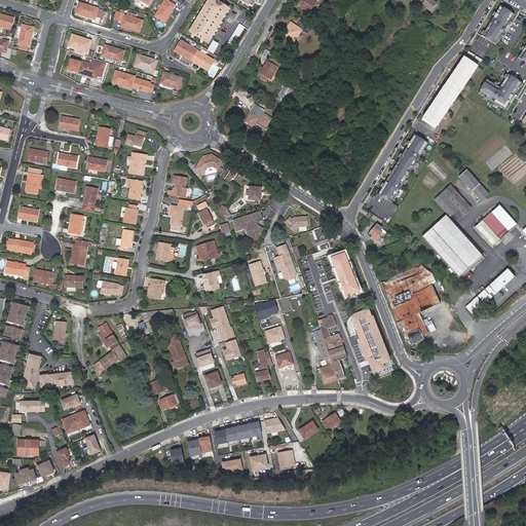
[(175,5),(165,0),(164,0),(155,16),(164,23),(175,5)]
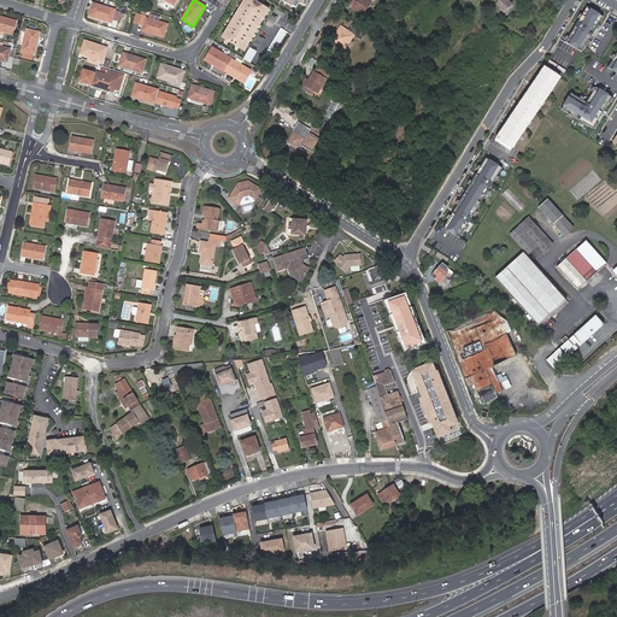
[(270,10),(254,0),(244,0),(222,37),(245,52),(270,10)]
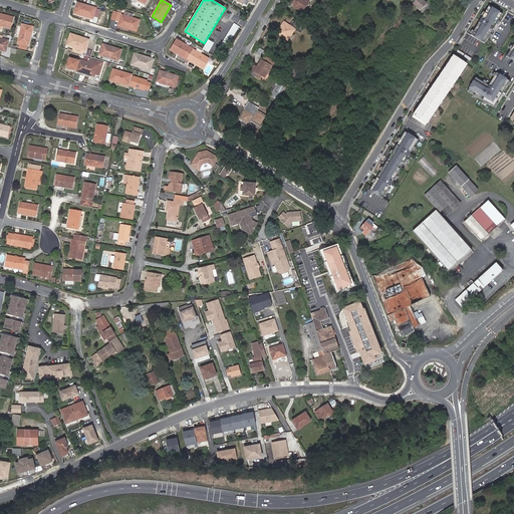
[(307,3),(301,0),(294,0),(291,5),(302,11),(307,3)]
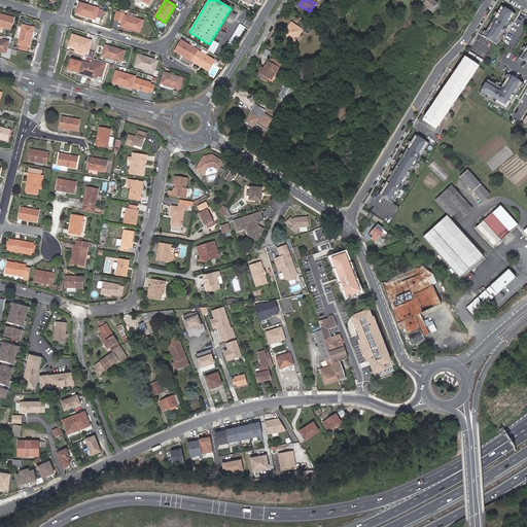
[(437,4),(432,0),(429,0),(425,5),(432,10),(437,4)]
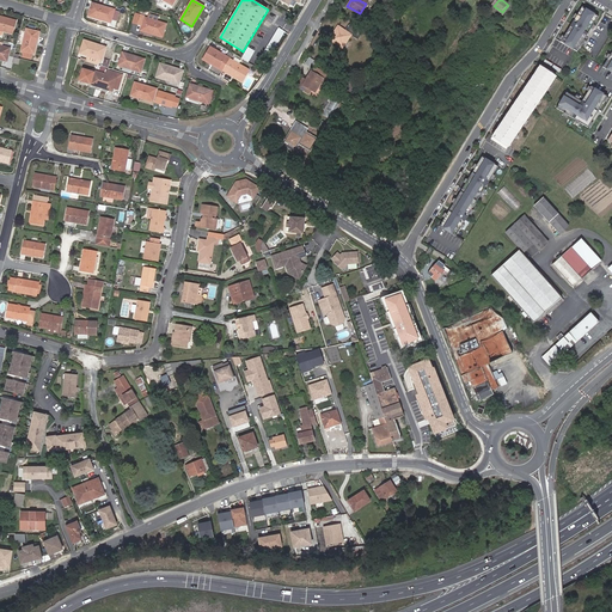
[(114,10),(93,4),(90,16),(110,23),(114,10)]
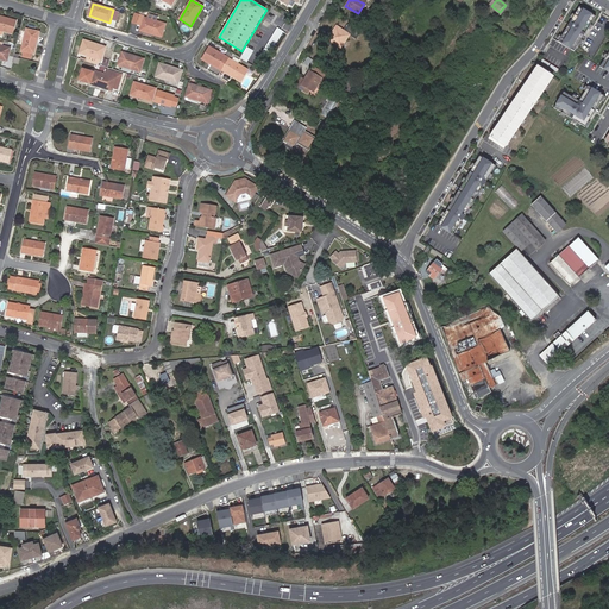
[(573,50),(595,16),(578,6),(557,41),(573,50)]
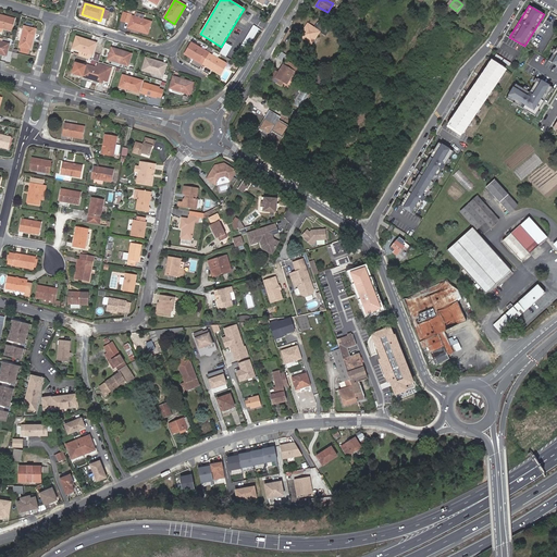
[(148,34),(150,25),(151,22),(144,20),(134,16),(134,15),(123,12),(121,22),(128,24),(128,28),(148,34)]
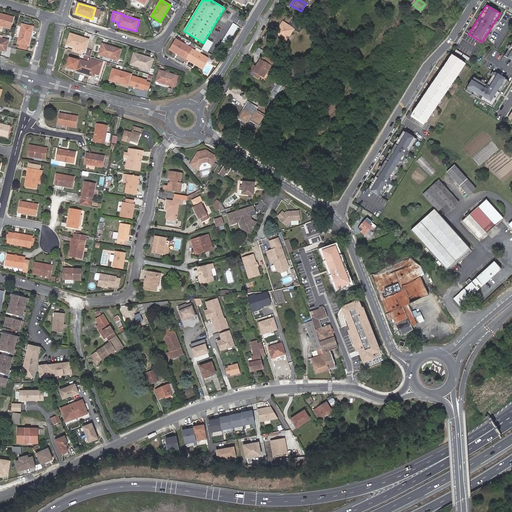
[(0,25),(10,28),(13,18),(0,14),(0,25)]
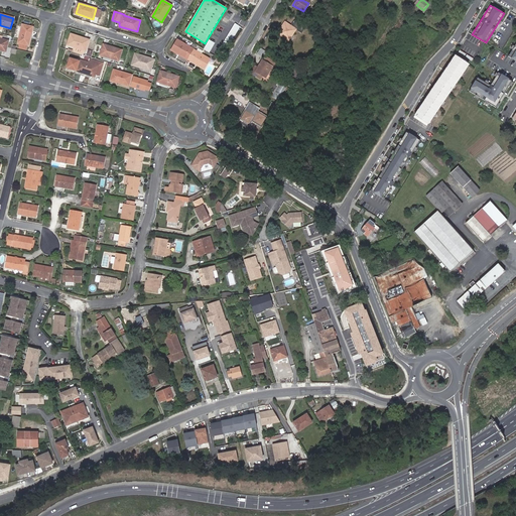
[(284,38),(290,37),(296,29),(285,21),(277,32),(284,38)]
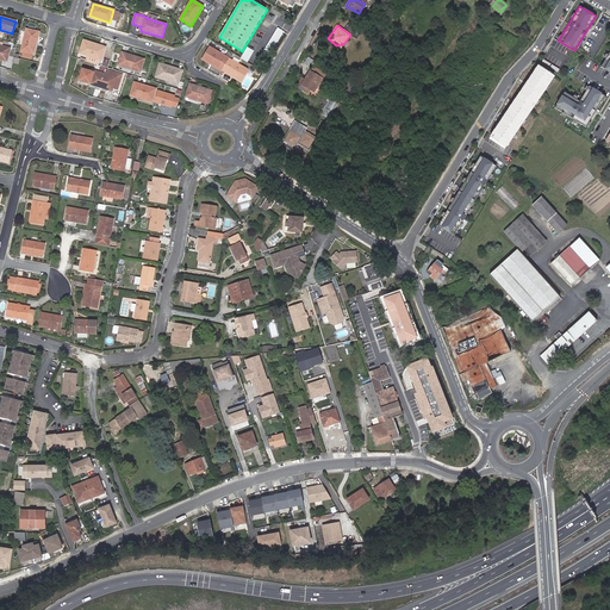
[(27,30),(26,30),(22,51),(24,51),(23,56),(31,58),(32,54),(35,54),(39,32),(32,31),(32,29),(29,27),(27,30)]
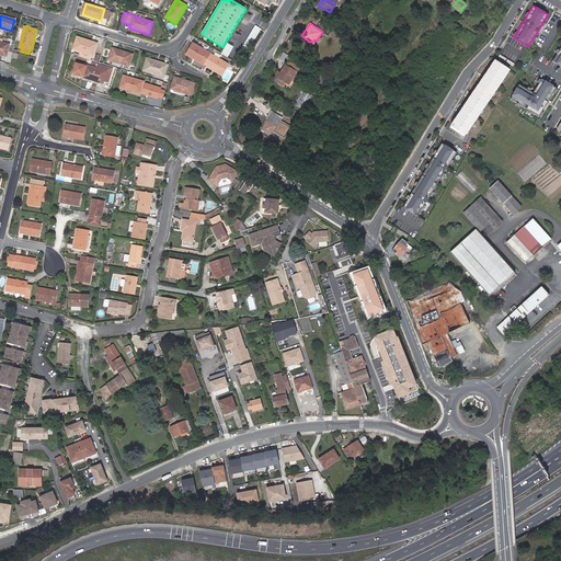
[(264,32),(255,26),(239,53),(248,58),(264,32)]
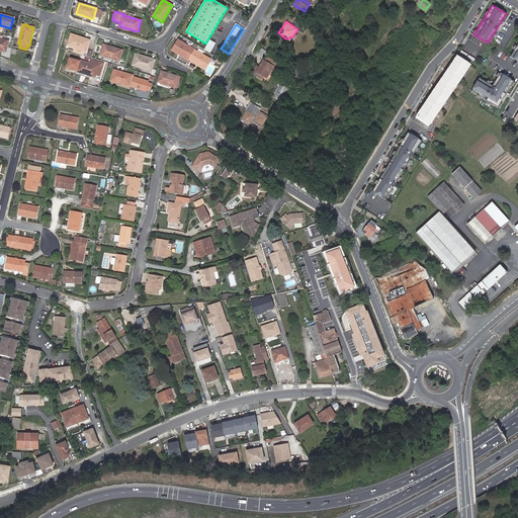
[(89,39),(72,34),(69,45),(86,50),(89,39)]
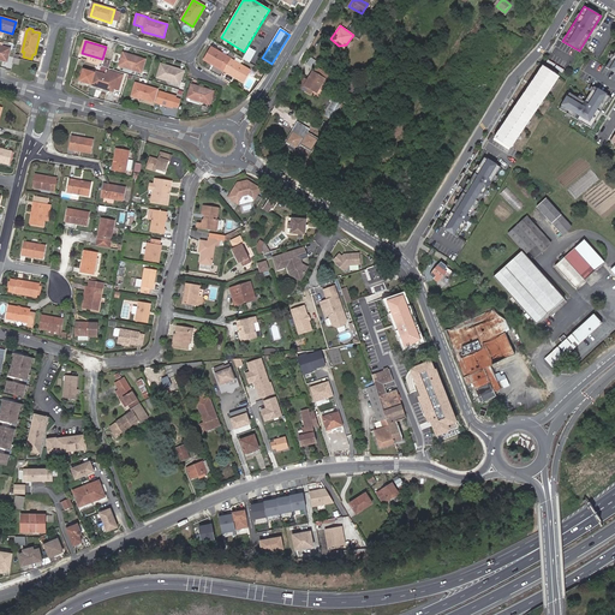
[(0,46),(0,59),(7,61),(10,48),(0,46)]
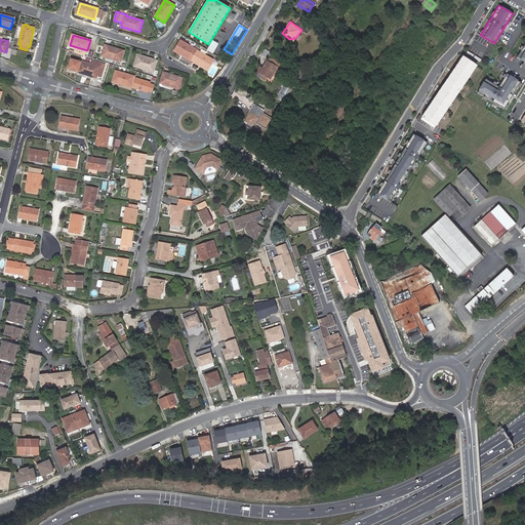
[(218,44),(212,40),(207,50),(213,53),(218,44)]
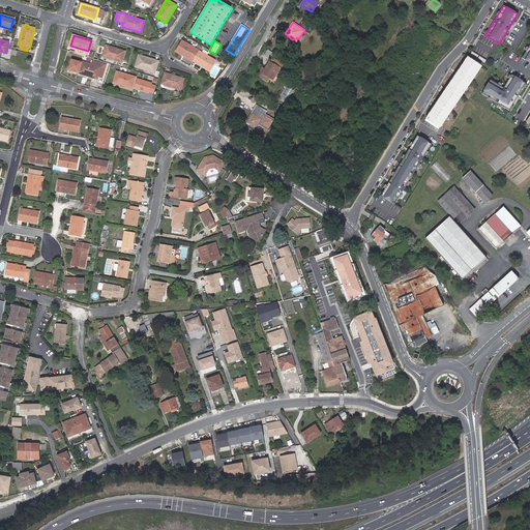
[(215,61),(198,51),(189,46),(182,41),(176,52),(193,61),(194,60),(210,70),(215,61)]
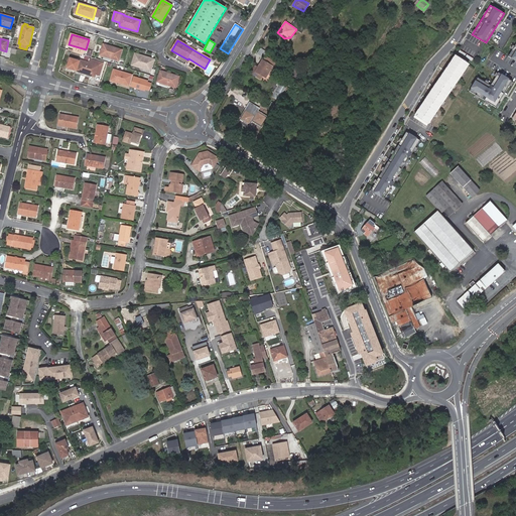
[(515,60),(515,41),(507,55),(515,60)]
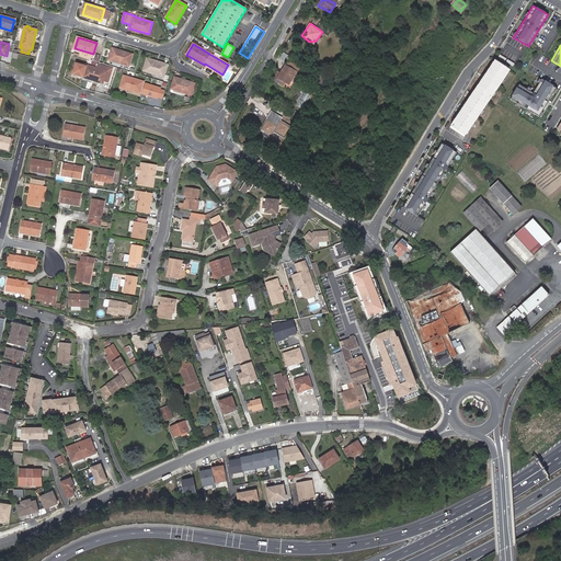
[(133,55),(113,48),(110,59),(111,60),(110,65),(119,68),(122,64),(129,66),(133,55)]
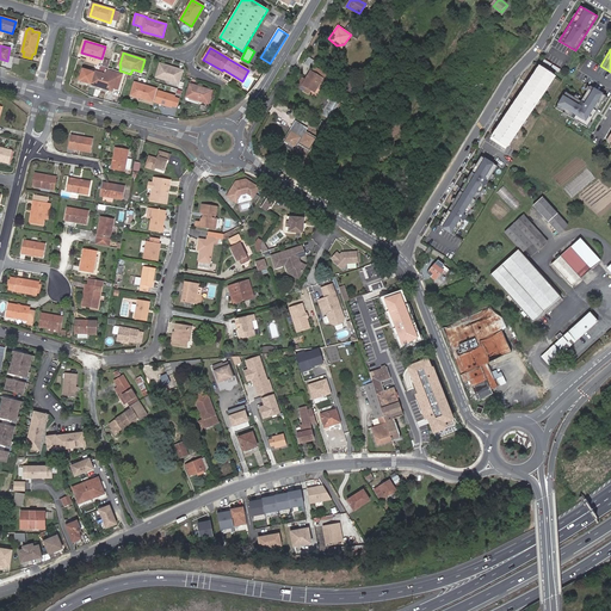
[(308,57),(304,63),(310,68),(315,61),(308,57)]
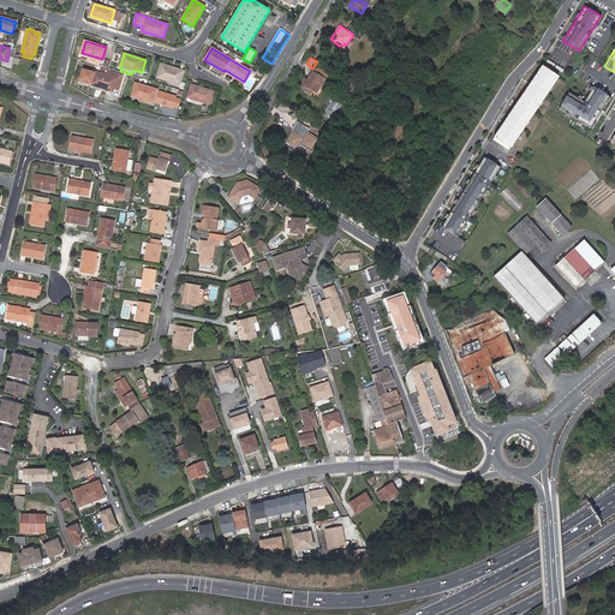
[(183,71),(162,65),(159,77),(179,83),(183,71)]
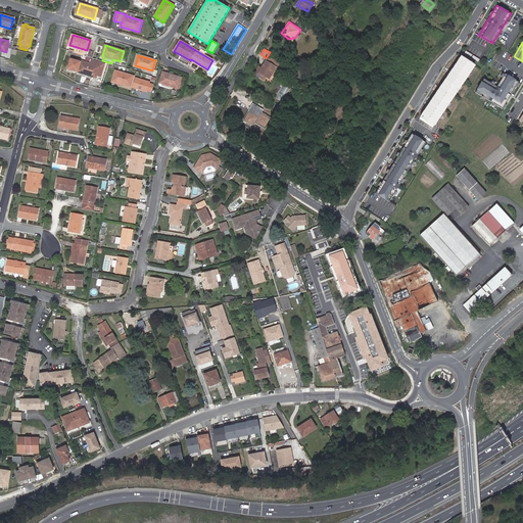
[(273,60),(268,57),(260,68),(258,66),(254,75),(259,78),(260,75),(266,78),(270,80),(275,72),(277,68),(278,69),(281,63),(273,59),(273,60)]
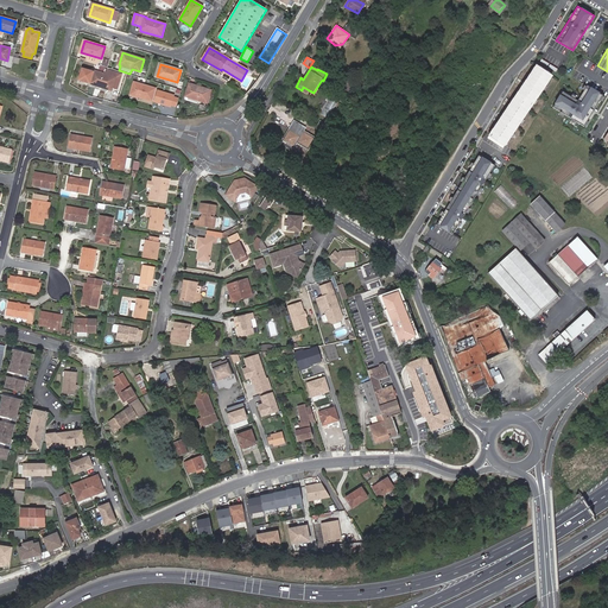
[(90,83),(105,88),(112,90),(118,73),(113,70),(112,76),(94,71),(90,83)]
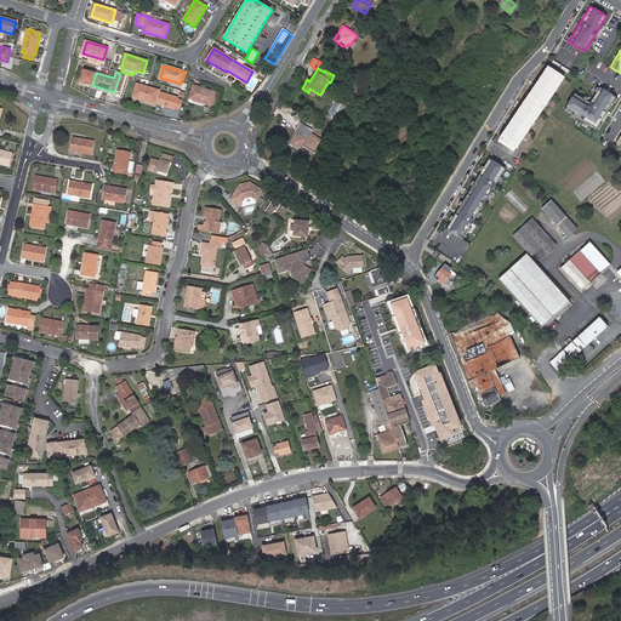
[(518,151),(564,83),(548,73),(501,140),(518,151)]
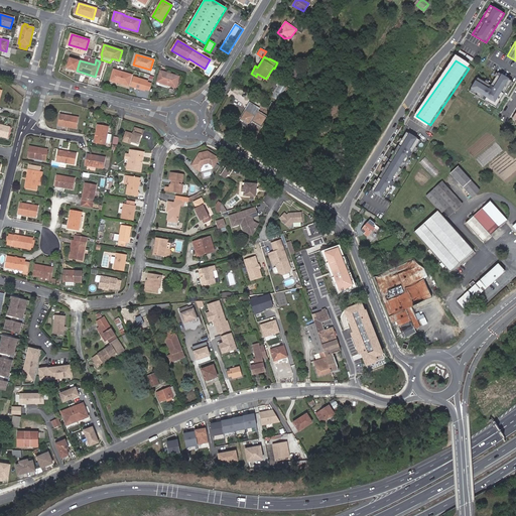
[(298,78),(301,73),(295,69),(292,74),(298,78)]
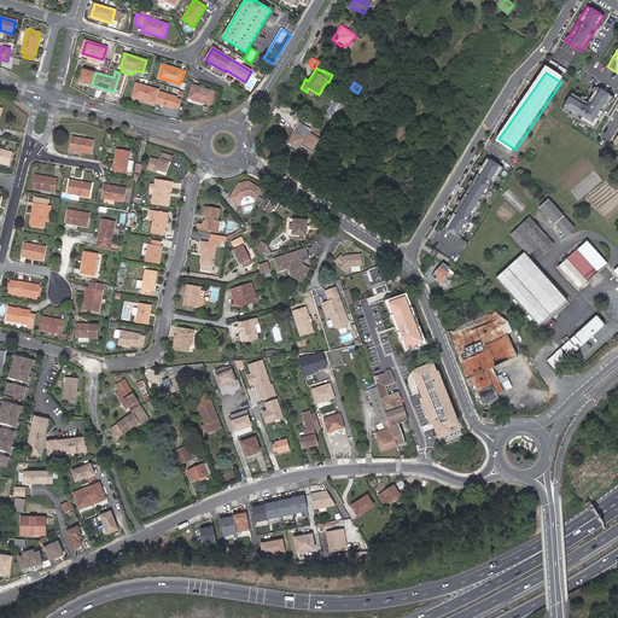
[(158,91),(136,83),(133,97),(155,103),(158,91)]
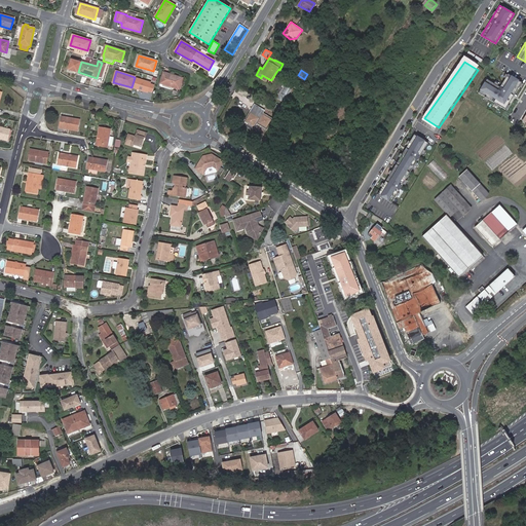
[(183,78),(164,73),(161,83),(163,84),(162,87),(171,90),(172,86),(179,88),(183,78)]
